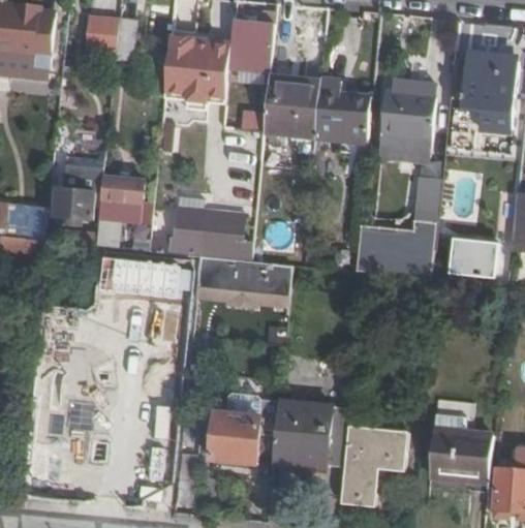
[(13,9),(0,7),(0,76),(28,83),(35,82),(47,82),(53,13),(37,11),(38,6),(14,3),(13,9)]
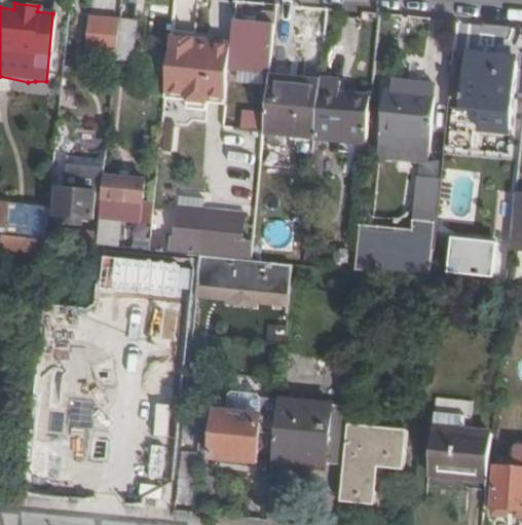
[(140,6),(118,4),(117,12),(115,39),(114,57),(132,58),(134,36),(137,36),(140,6)]
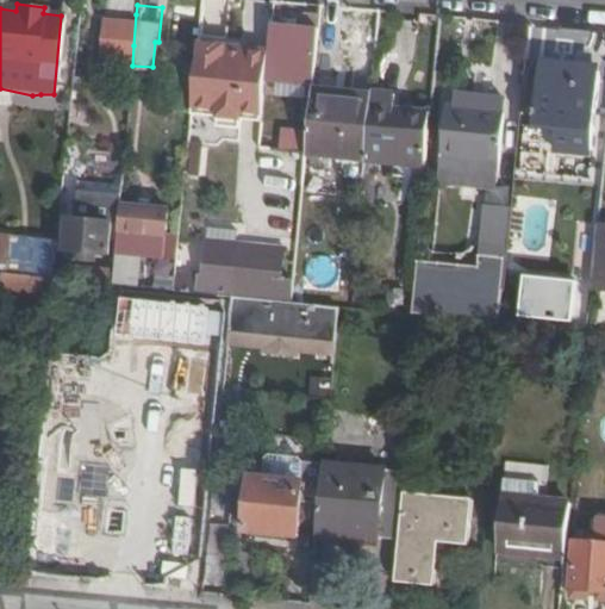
[(133,45),(136,14),(116,13),(112,44),(133,45)]
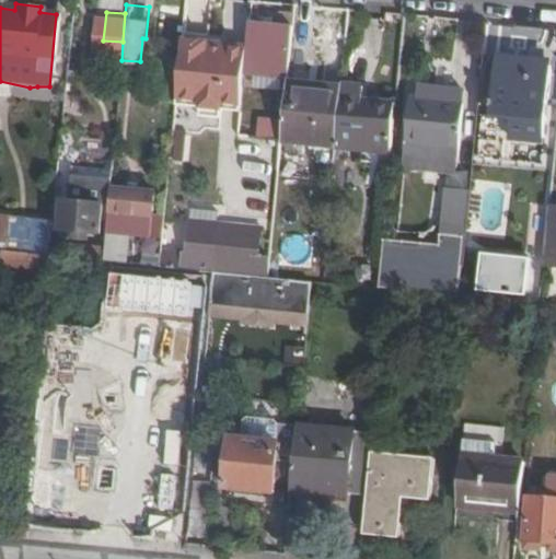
[(286,71),(291,16),(277,16),(277,24),(246,21),(244,45),(243,53),(241,68),(286,71)]
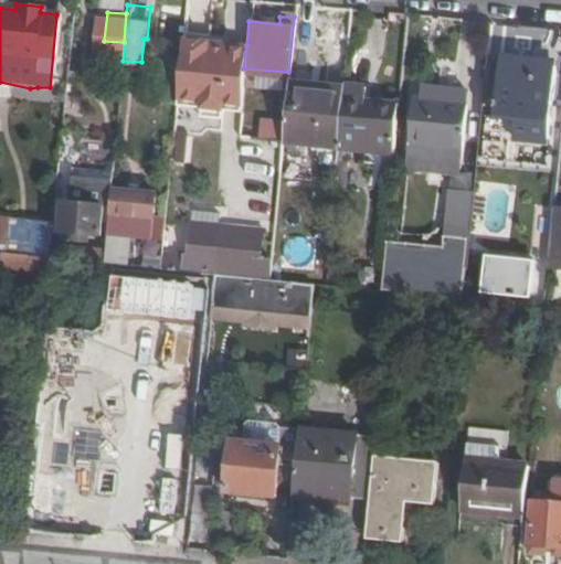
[(208,42),(179,39),(172,98),(199,102),(199,108),(221,110),(226,51),(207,50),(208,42)]
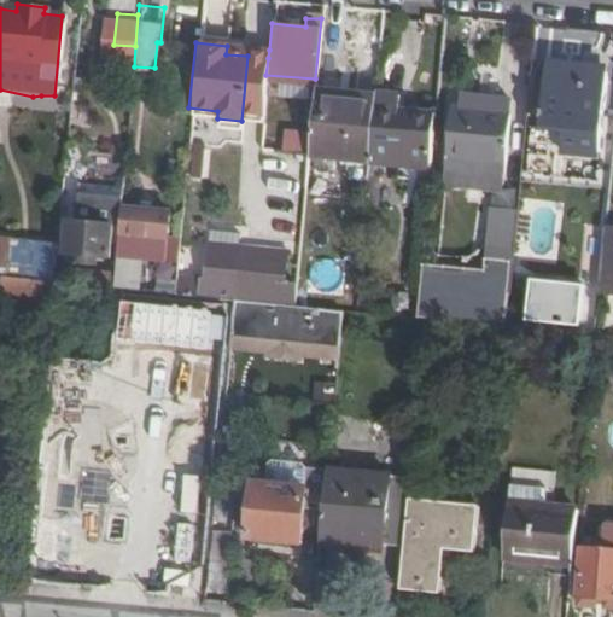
[(256,57),(257,48),(227,46),(226,54),(247,56),(256,57)]
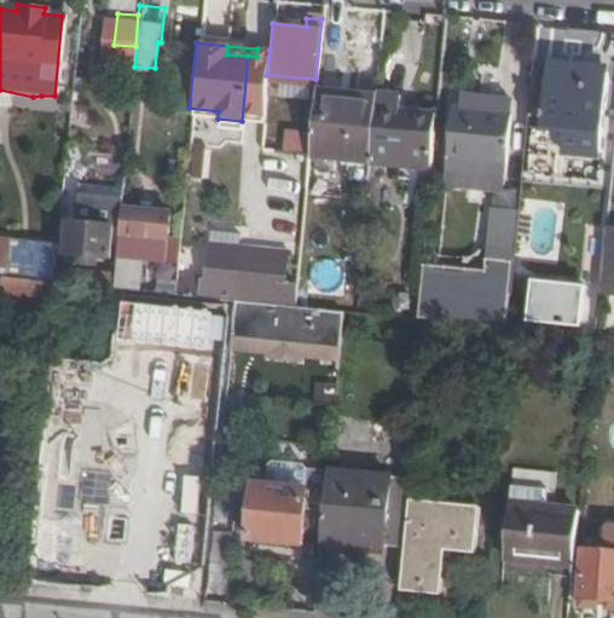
[(242,121),(249,122),(256,57),(248,56),(242,121)]
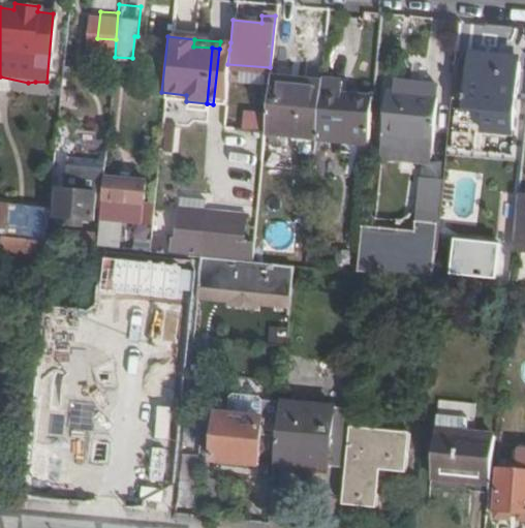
[(213,104),(224,105),(226,72),(227,64),(229,50),(219,49),(213,104)]
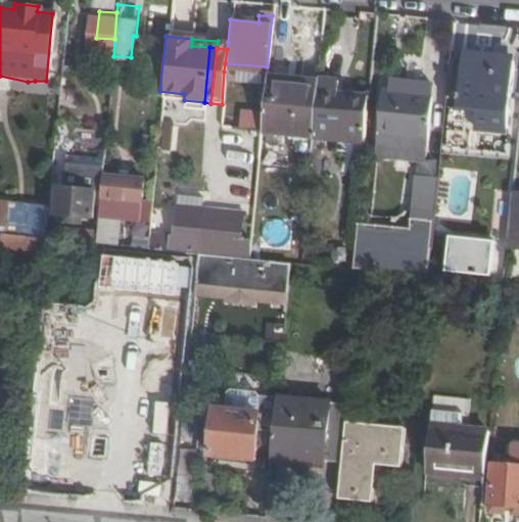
[(470,125),(503,128),(509,60),(460,55),(455,106),(471,108),(470,125)]
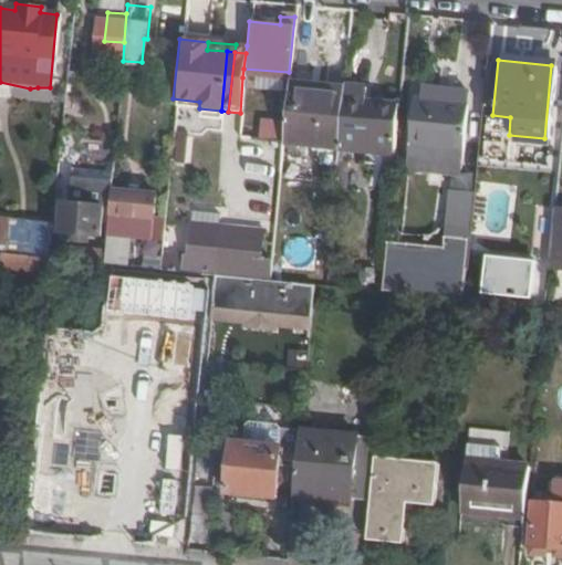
[(242,77),(288,81),(289,72),(243,69),(242,77)]
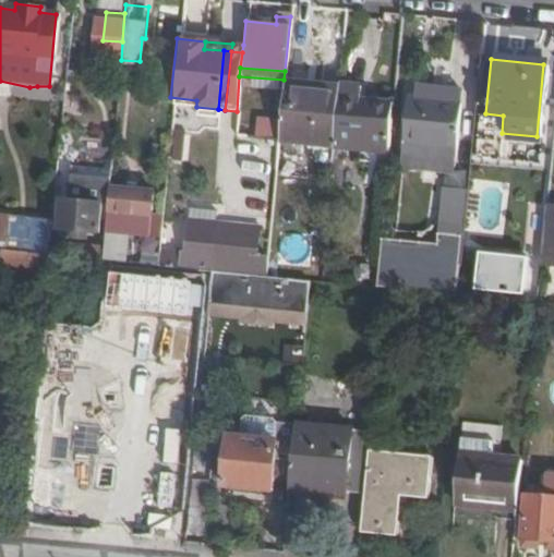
[(337,96),(338,85),(284,80),(279,125),(277,140),(332,145),(337,96)]
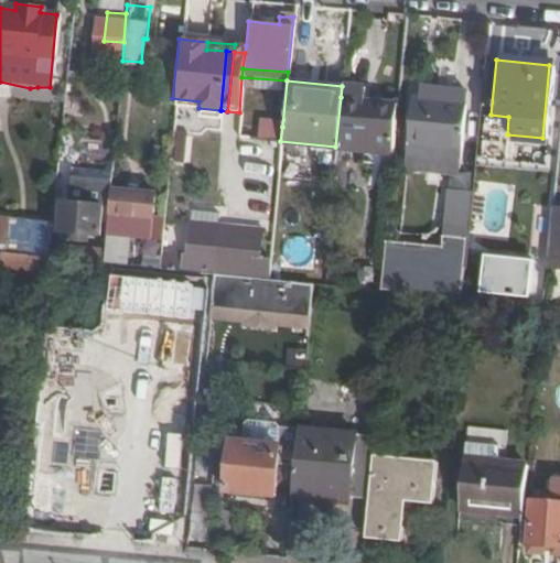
[(389,151),(395,103),(341,97),(335,147),(389,151)]
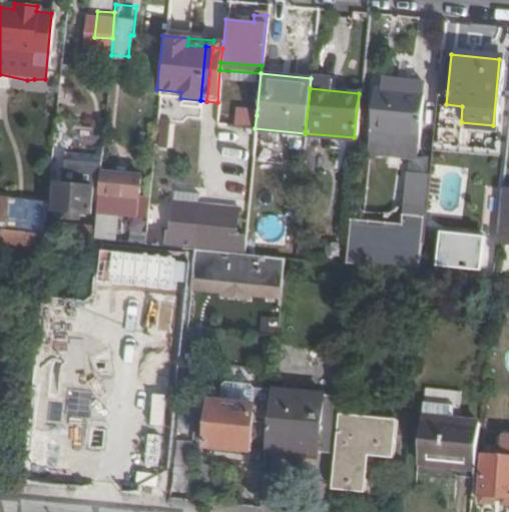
[(405,136),(409,92),(372,89),(368,132),(405,136)]
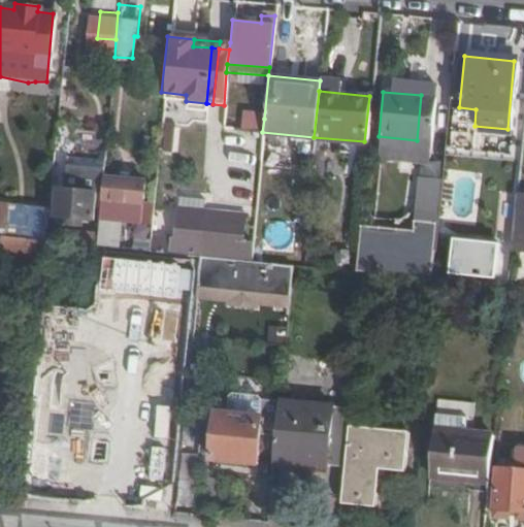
[(433,96),(421,95),(417,140),(429,142),(433,96)]
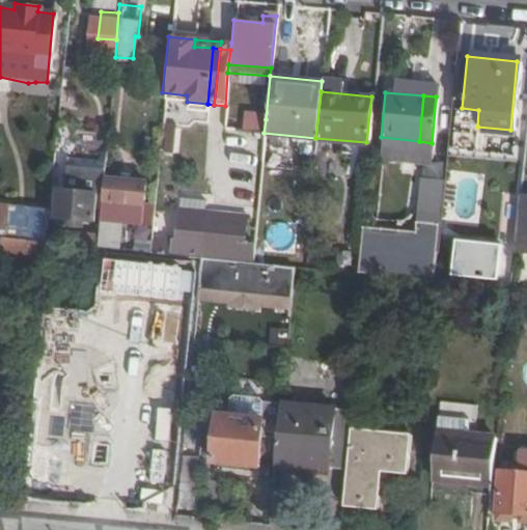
[(266,119),(245,117),(244,131),(264,133),(266,119)]
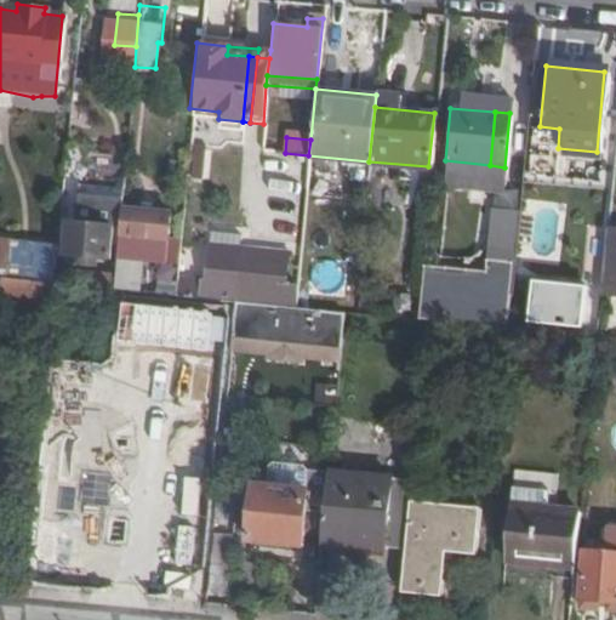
[(443,177),(488,182),(490,165),(445,160),(443,177)]
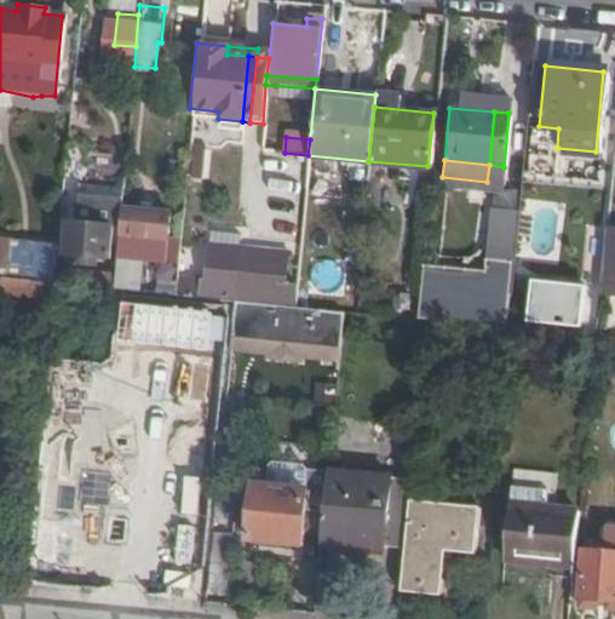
[(489,165),(487,182),(501,183),(504,167),(489,165)]
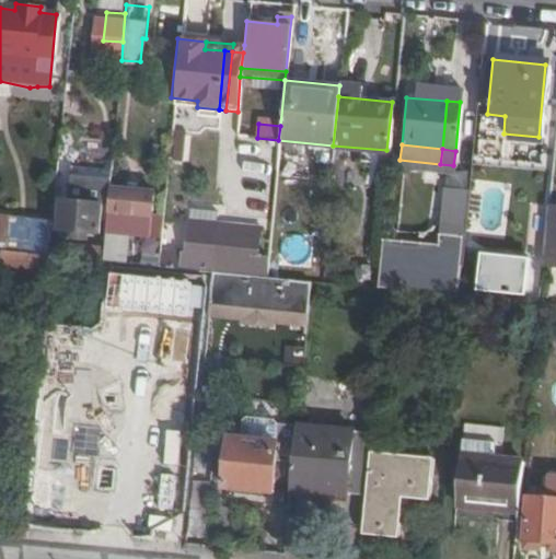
[(331,164),(328,187),(338,188),(342,165),(331,164)]
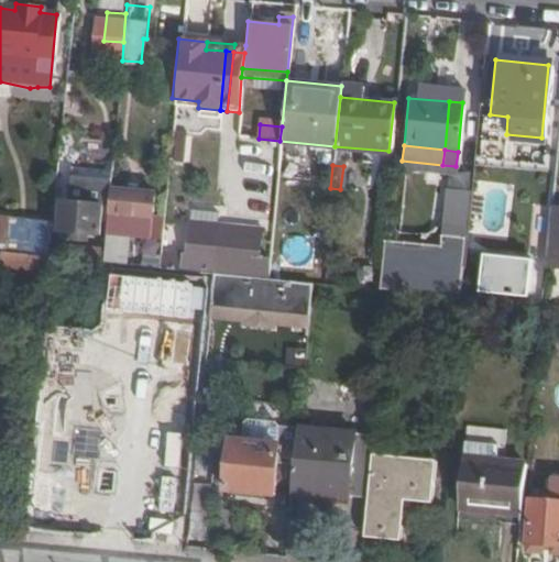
[(74,166),(72,183),(108,187),(110,171),(74,166)]
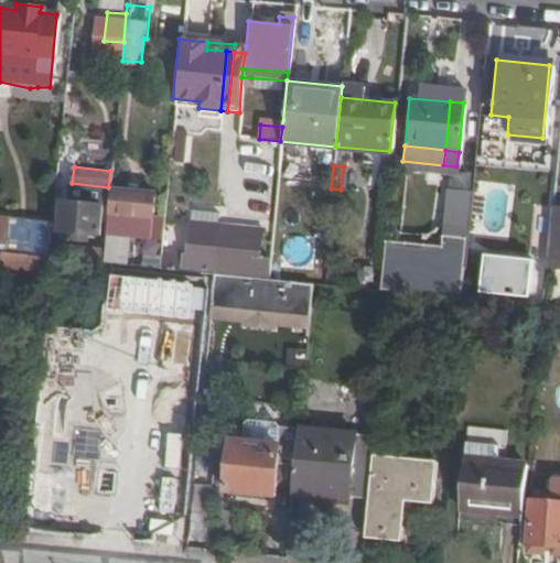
[(101,262),(121,263),(124,235),(128,235),(129,217),(151,218),(153,192),(109,188),(104,248),(101,262)]
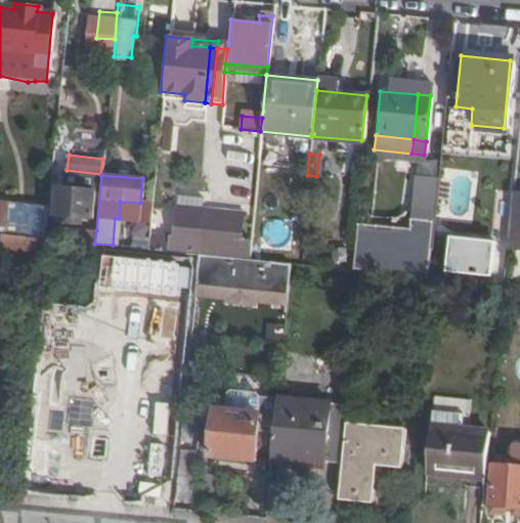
[(52,215),(92,218),(94,191),(54,187),(52,215)]
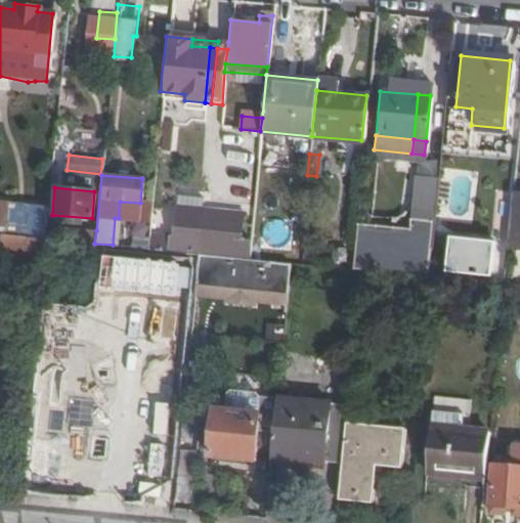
[(519,188),(511,188),(509,209),(519,210),(519,188)]
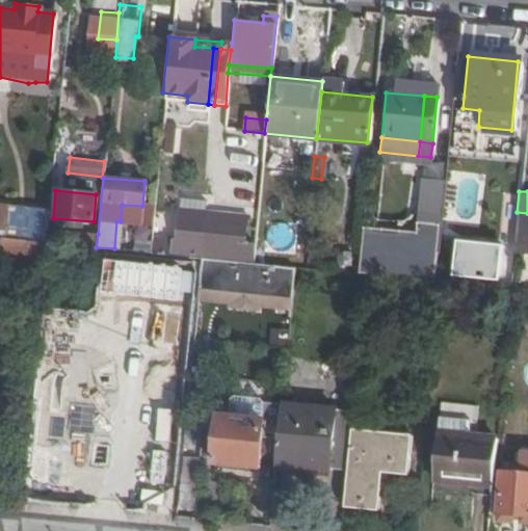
[(515,230),(516,195),(500,194),(498,229),(515,230)]
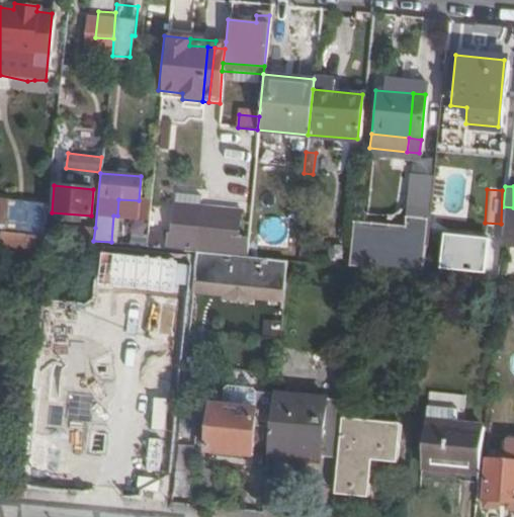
[(45,223),(46,204),(0,198),(0,231),(43,236),(45,223)]
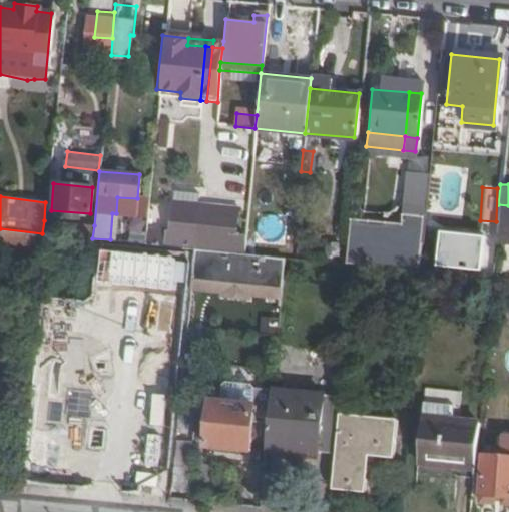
[(168,218),(168,202),(148,202),(148,218),(168,218)]
